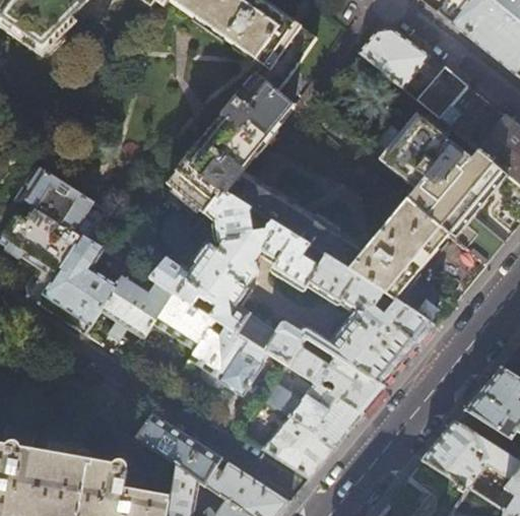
[(10,0),(1,14),(43,44),(85,0),(155,0),(163,5),(167,0),(10,0)]
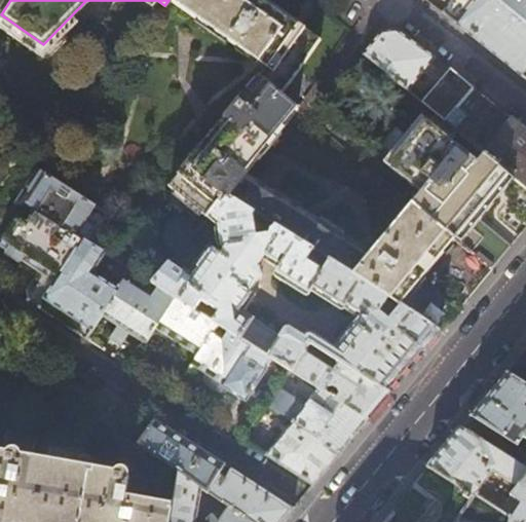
[(171,0),(264,66),(170,185),(209,216),(209,215),(227,193),(250,207),(276,223),(439,328),(449,315),(460,302),(471,290),(481,277),(491,264),(411,198),(370,249),(243,171),(296,105),(276,90),(314,36),(264,0),(171,0)]
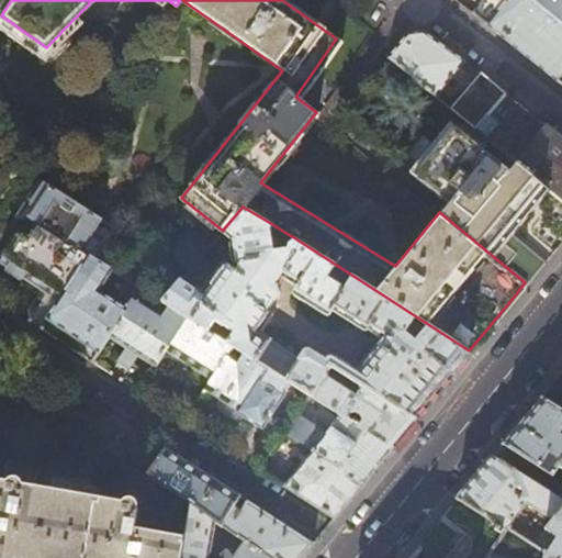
[(561,20),(537,0),(480,0),(472,10),(561,81),(561,20)]
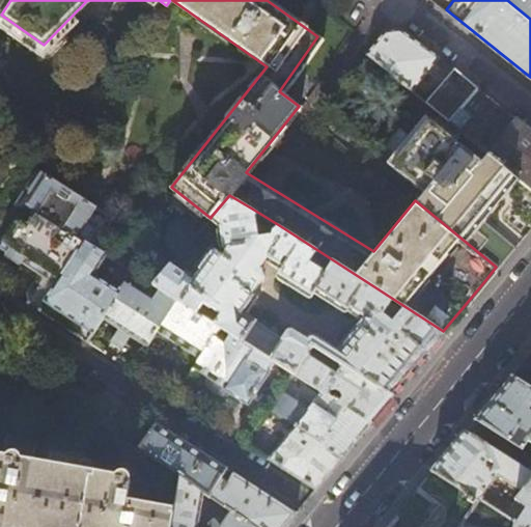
[(507,0),(530,19),(530,0),(507,0)]
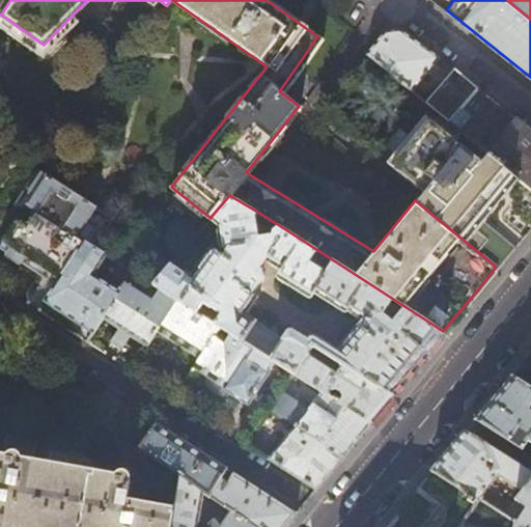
[(366,51),(412,88),(439,55),(400,27),(385,29),(366,51)]
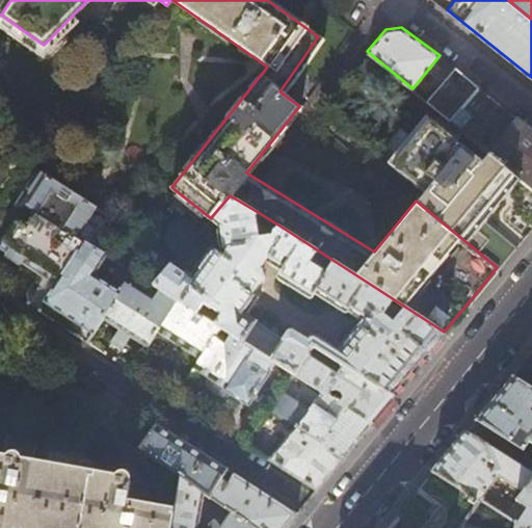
[(427,100),(460,128),(490,95),(455,66),(427,100)]
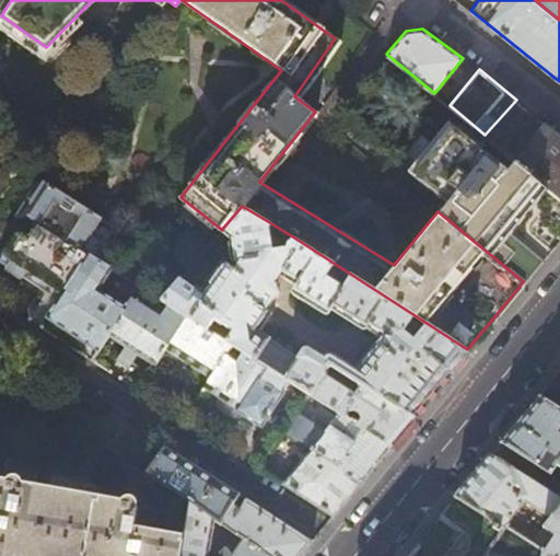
[(559,136),(516,100),(485,135),(515,160),(541,182),(559,197),(559,136)]
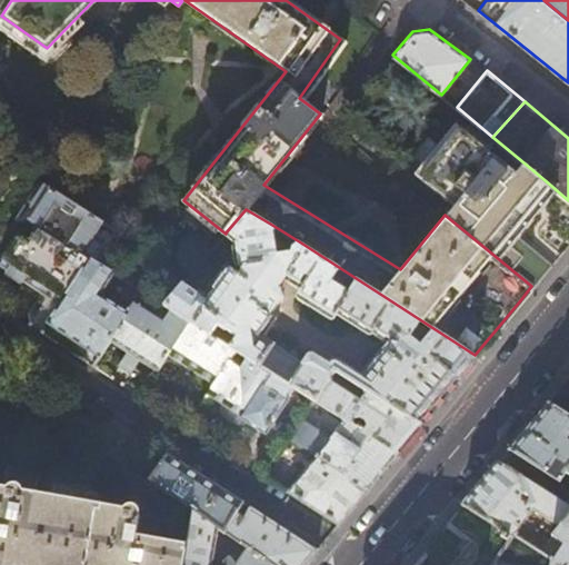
[(545,270),(553,260),(513,228),(537,200),(550,185),(523,162),(517,172),(460,126),(420,176),(452,205),(445,215),(531,286),(545,270)]
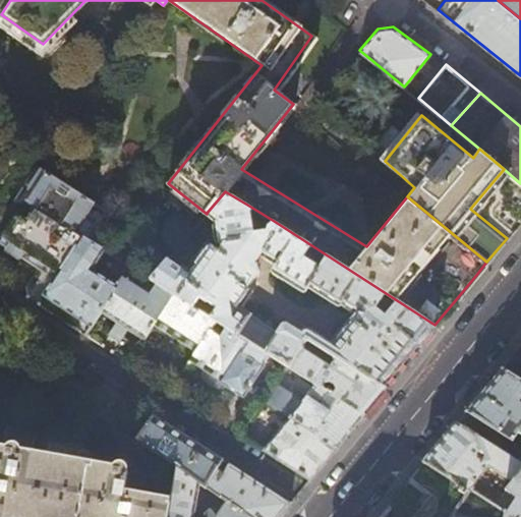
[(32,196),(31,197),(40,204),(95,239),(104,225),(88,215),(97,202),(37,165),(20,190),(32,196)]
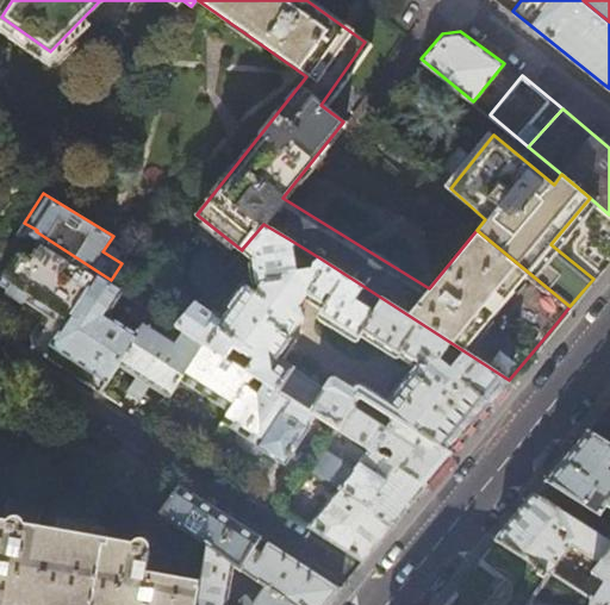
[(298,268),(290,239),(263,224),(242,249),(256,259),(251,264),(254,281),(261,287),(265,287),(257,294),(247,286),(219,317),(199,301),(181,325),(186,328),(205,341),(255,372),(315,410),(338,426),(354,401),(361,392),(360,390),(342,378),(341,380),(337,379),(335,380),(332,380),(329,386),(282,356),(293,340),(287,335),(299,316),(299,306),(296,304),(303,293),(324,306),(319,315),(319,317),(321,319),(353,338),(356,338),(361,332),(397,355),(402,353),(414,360),(416,363),(412,368),(411,367),(380,405),(393,415),(450,451),(460,440),(470,428),(480,416),(490,404),(499,392),(509,380),(321,259),(312,264),(298,268)]
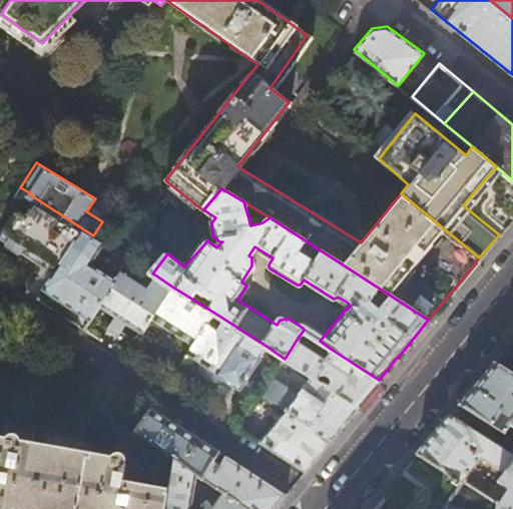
[(117,278),(93,262),(105,243),(93,235),(39,200),(28,216),(19,209),(1,235),(31,256),(56,273),(46,288),(71,304),(91,317),(101,302),(117,278)]
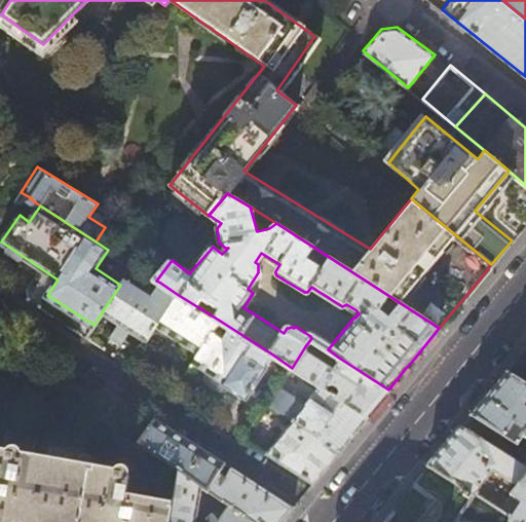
[(127,276),(120,285),(104,309),(121,321),(113,334),(119,338),(123,340),(130,328),(147,338),(156,324),(177,294),(160,283),(153,293),(127,276)]
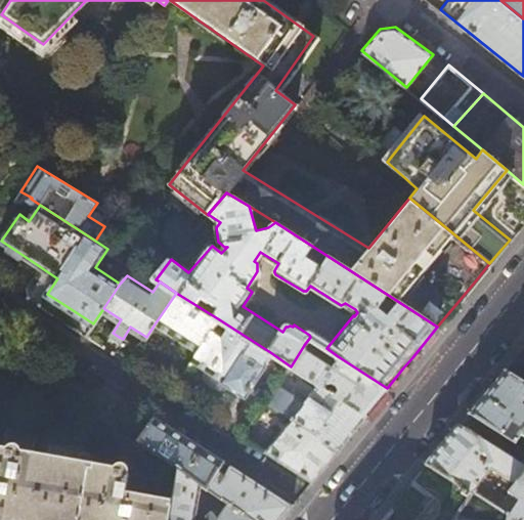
[(199,350),(219,319),(176,293),(156,322),(176,335),(199,350)]
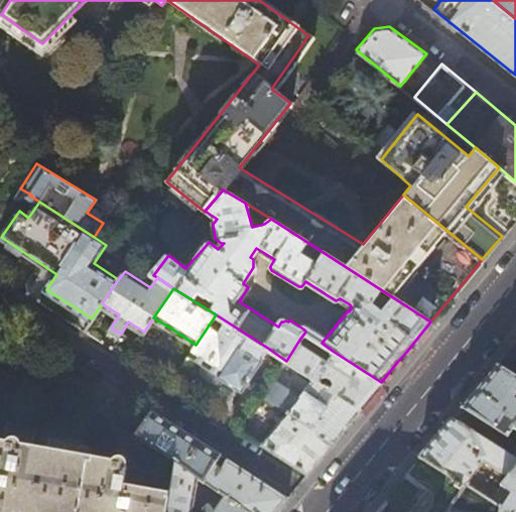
[(216,314),(196,345),(190,353),(222,374),(221,375),(228,379),(241,387),(260,359),(259,358),(266,347),(216,314)]
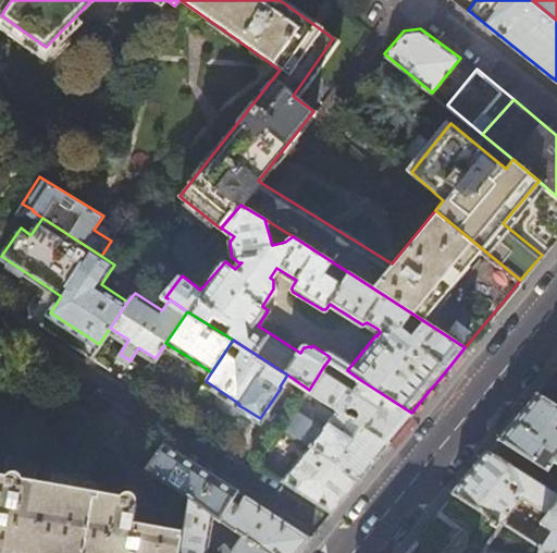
[(354,386),(323,367),(309,390),(336,407),(384,444),(396,431),(404,421),(411,413),(359,379),(354,386)]
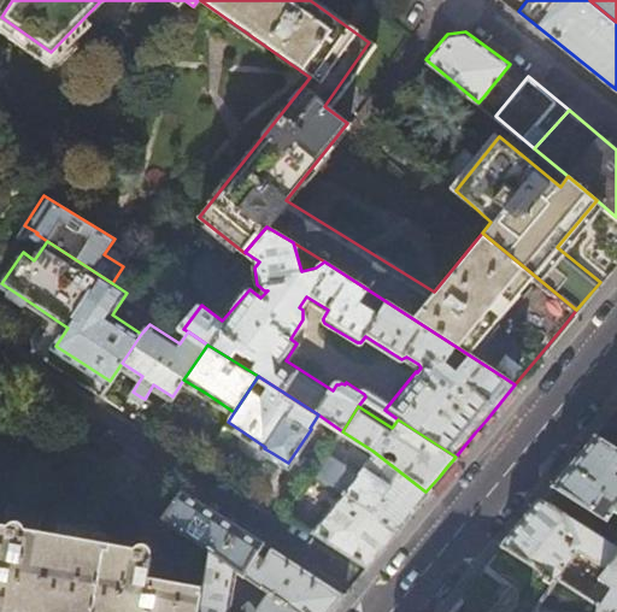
[(562,470),(551,482),(616,524),(616,447),(593,433),(582,445),(573,457),(562,470)]
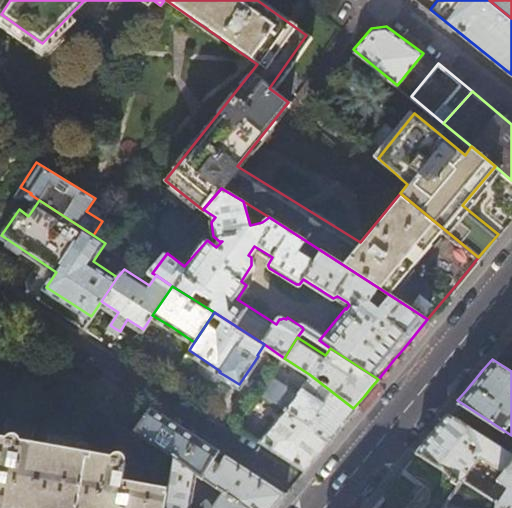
[(342,422),(353,408),(309,374),(297,390),(274,371),(262,386),(286,405),(329,438),(342,422)]
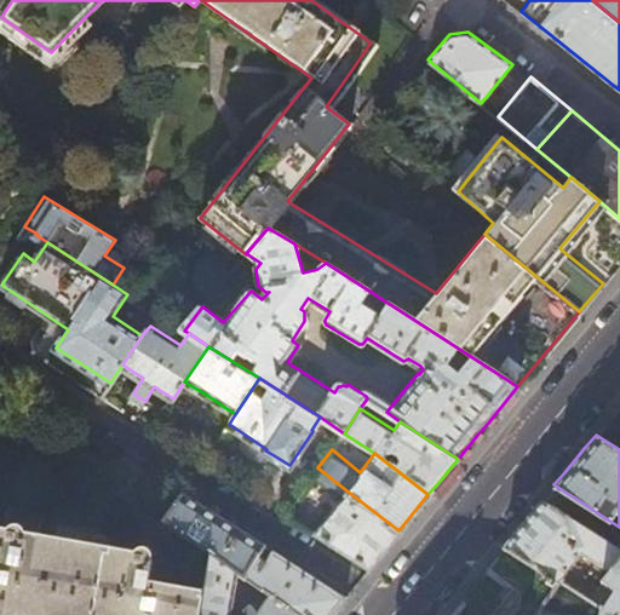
[(549,490),(541,500),(619,549),(619,556),(612,568),(603,578),(616,587),(606,607),(619,614),(619,527),(554,484),(549,490)]
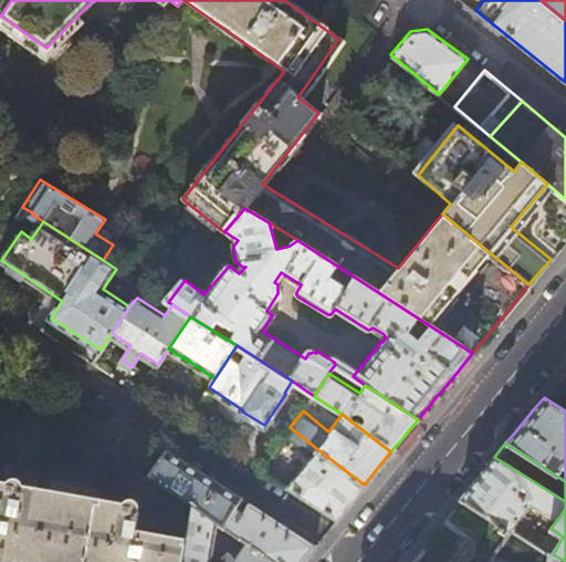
[(152,474),(192,502),(218,520),(222,523),(234,506),(242,496),(215,478),(168,448),(152,474)]
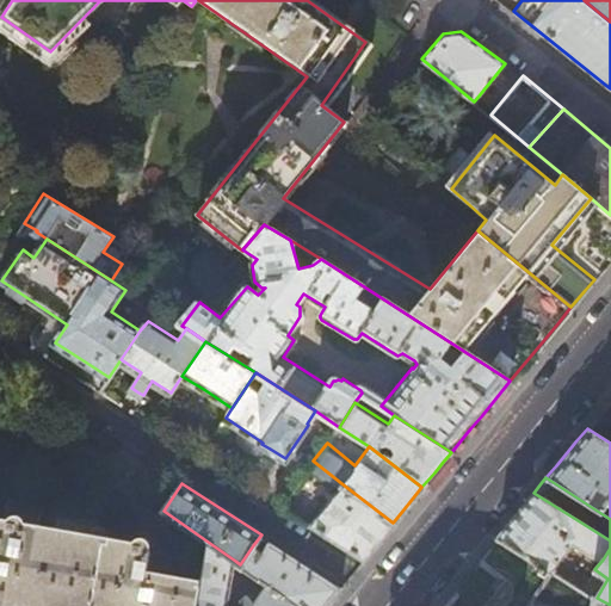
[(383,535),(393,523),(341,483),(310,521),(327,535),(362,562),(380,539),(383,535)]
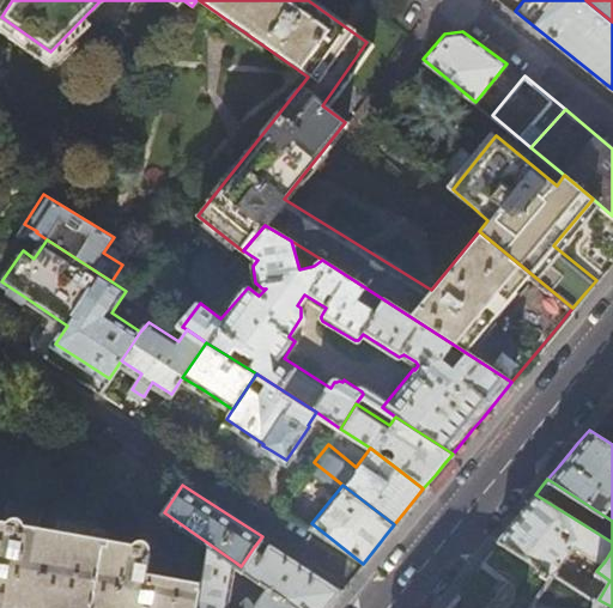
[(509,527),(498,539),(552,572),(553,571),(575,542),(605,561),(612,549),(612,542),(535,494),(519,514),(509,527)]
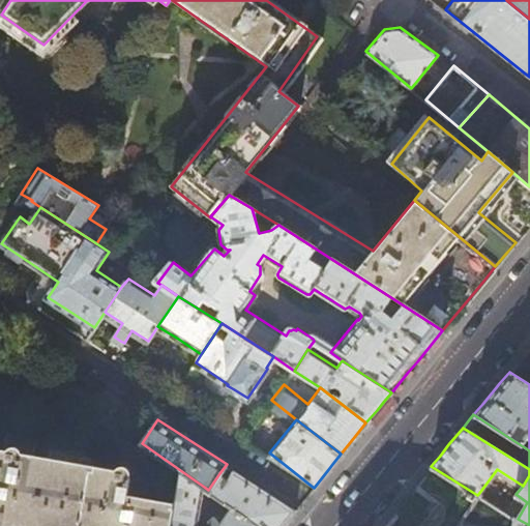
[(0,525),(170,525),(174,504),(143,498),(145,485),(144,479),(141,477),(130,475),(130,473),(128,470),(124,468),(119,468),(116,471),(78,464),(33,457),(36,435),(34,435),(34,438),(28,437),(28,435),(10,431),(6,432),(5,434),(2,450),(0,450),(0,525)]
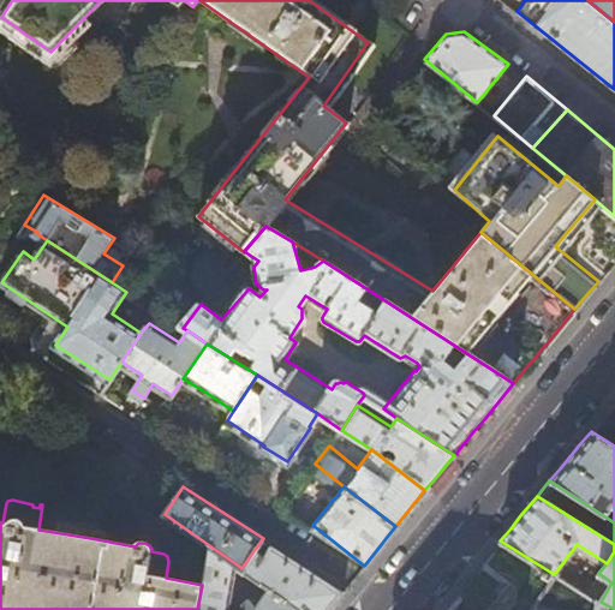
[(554,574),(500,540),(484,560),(535,602),(554,574)]
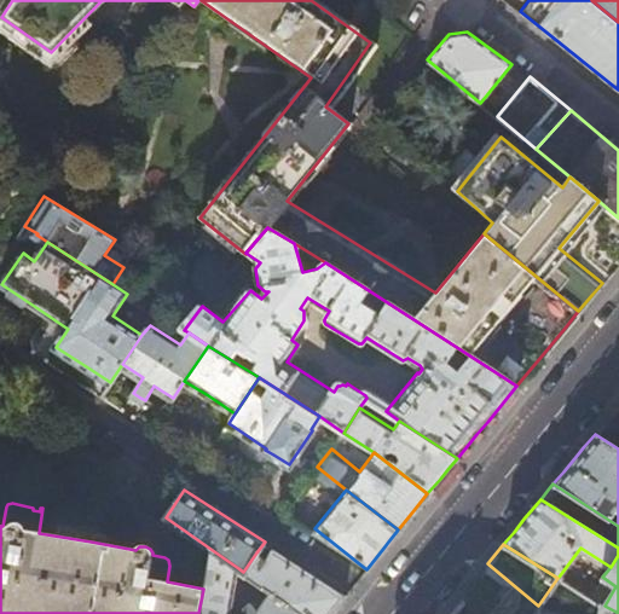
[(230,613),(238,568),(210,549),(203,589),(198,613),(328,613),(346,595),(307,569),(272,548),(265,557),(256,552),(243,572),(270,591),(258,609),(250,613),(230,613)]
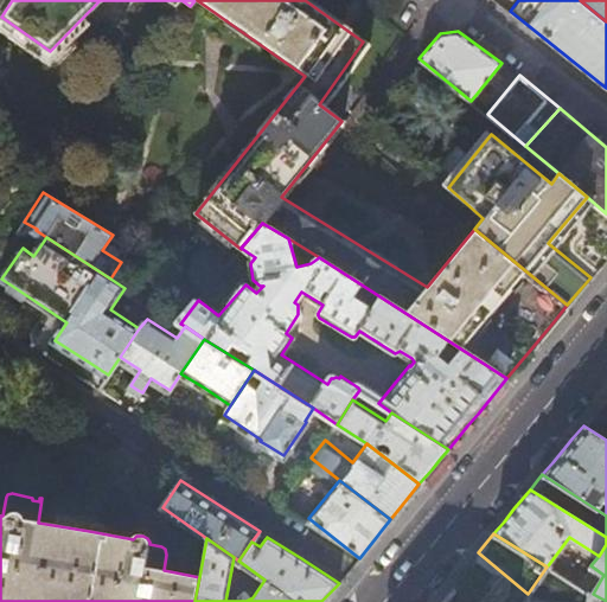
[(587,601),(589,591),(548,565),(547,567),(528,594),(522,601),(587,601)]
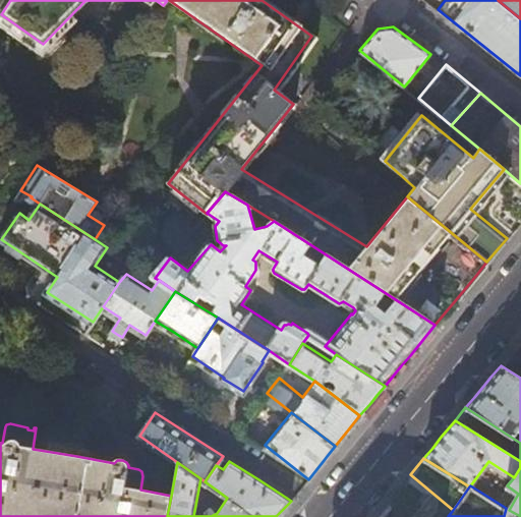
[(520,516),(509,510),(506,508),(504,516),(520,516)]
